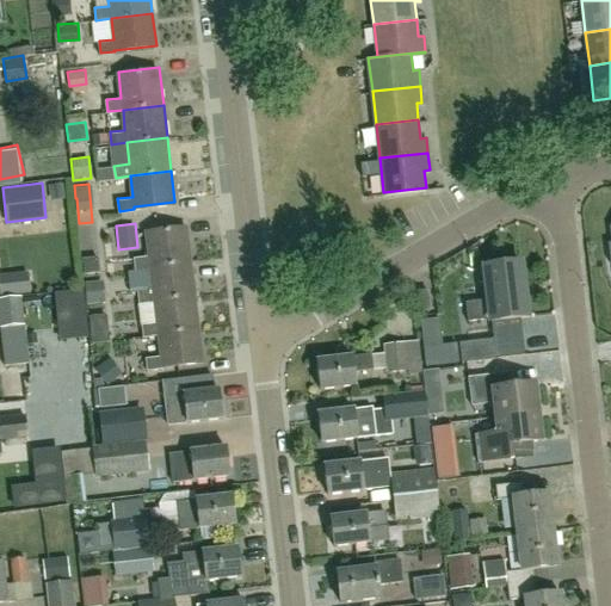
[(150,267),(192,261),(187,224),(146,230),(148,254),(134,255),(136,269),(150,267)]
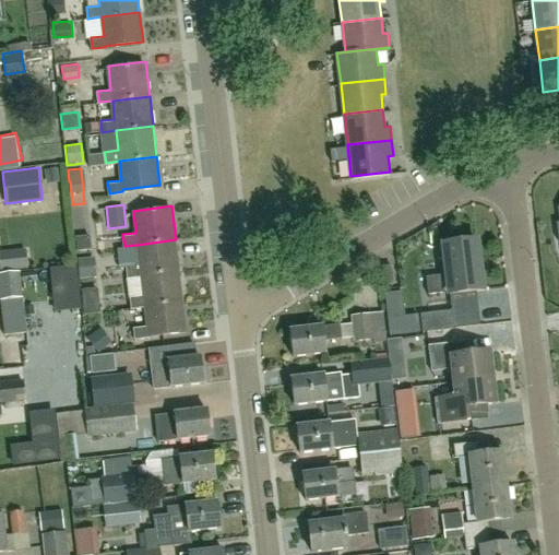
[(76,250),(91,248),(88,236),(75,238),(76,250)]
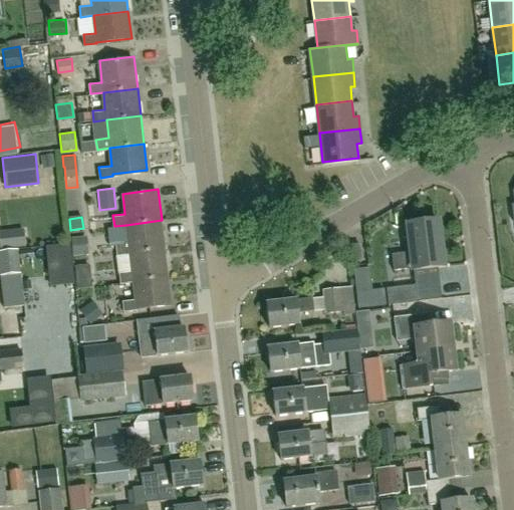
[(407,222),(410,245),(410,249),(392,252),(394,268),(413,265),(413,268),(443,264),(438,219),(407,222)]
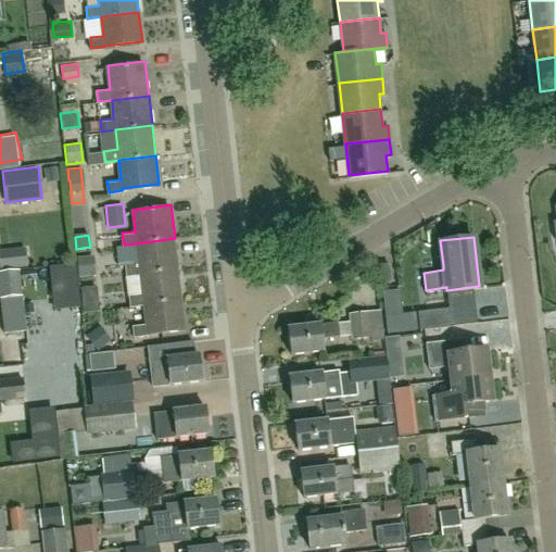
[(140,273),(178,268),(175,238),(137,243),(139,262),(126,263),(127,275),(140,273)]
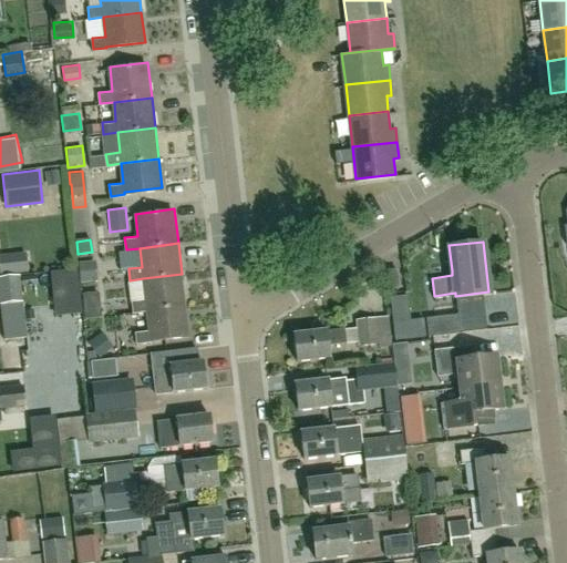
[(11,253),(13,273),(28,270),(26,252),(11,253)]
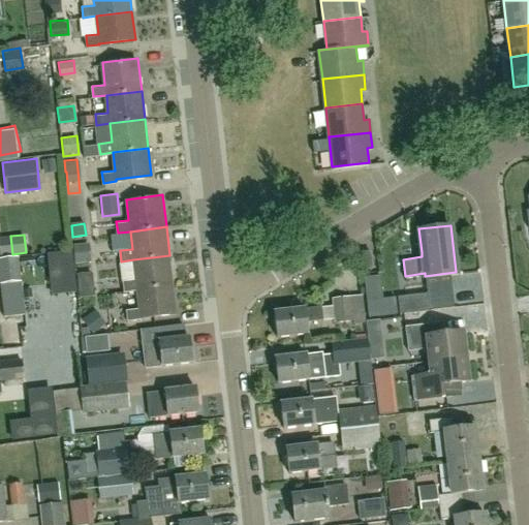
[(72,243),(74,261),(90,260),(88,241),(72,243)]
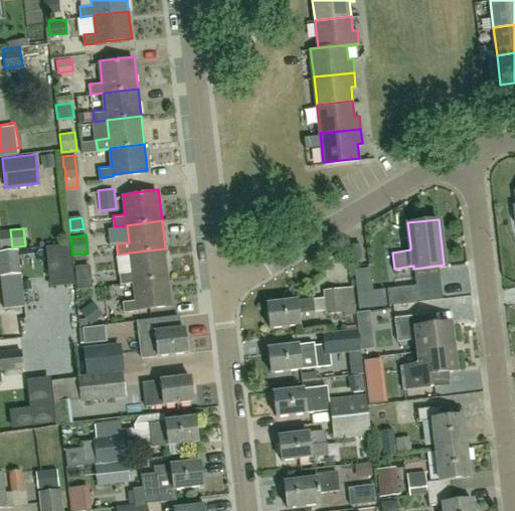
[(352,261),(362,260),(360,242),(350,243),(352,261)]
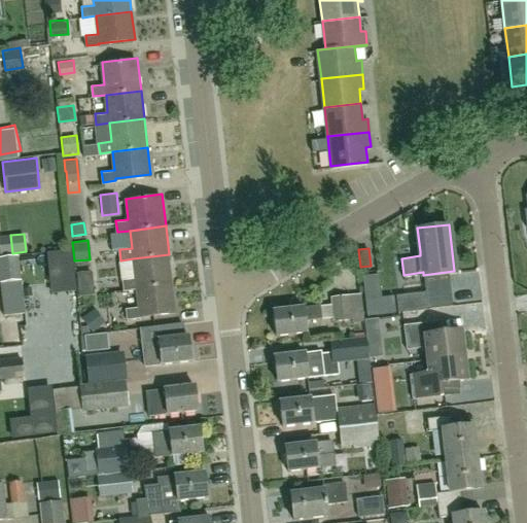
[(0,280),(21,278),(18,253),(0,254),(0,280)]
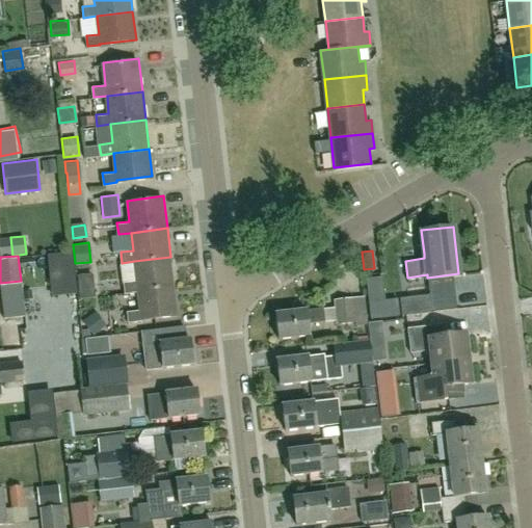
[(138,291),(174,286),(170,257),(134,261),(136,280),(124,281),(125,292),(138,291)]
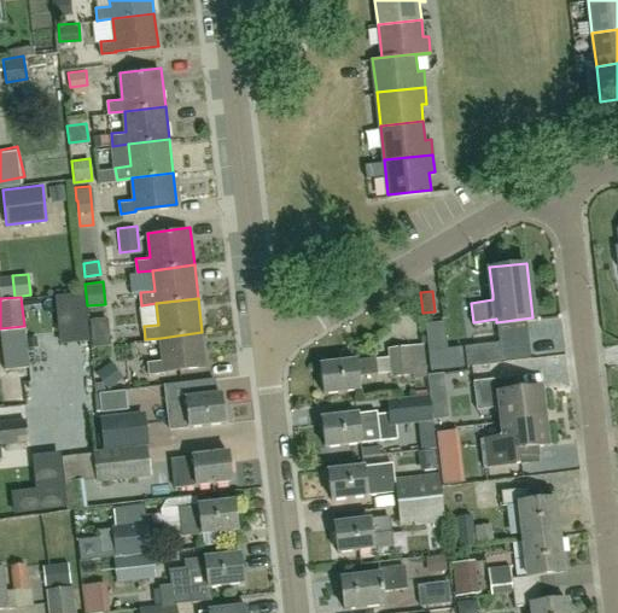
[(93,315),(99,340),(114,337),(109,313),(93,315)]
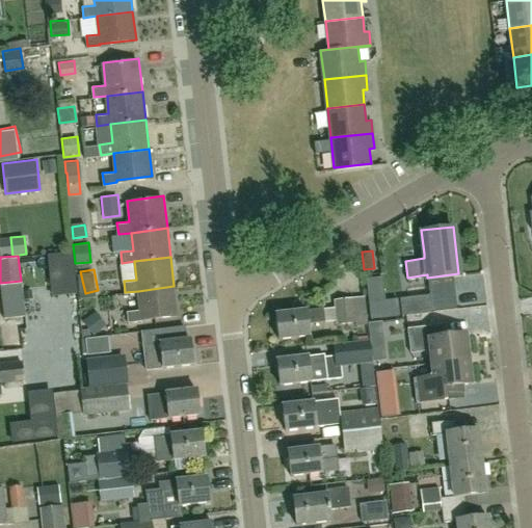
[(454,302),(453,279),(433,280),(435,304),(454,302)]
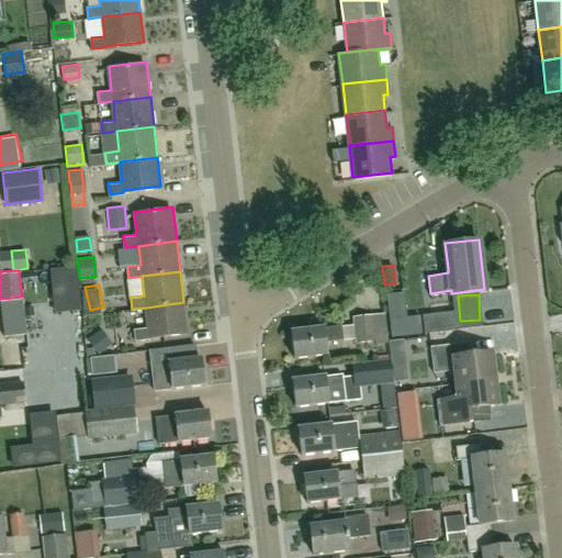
[(7,328),(26,327),(25,300),(4,301),(7,328)]
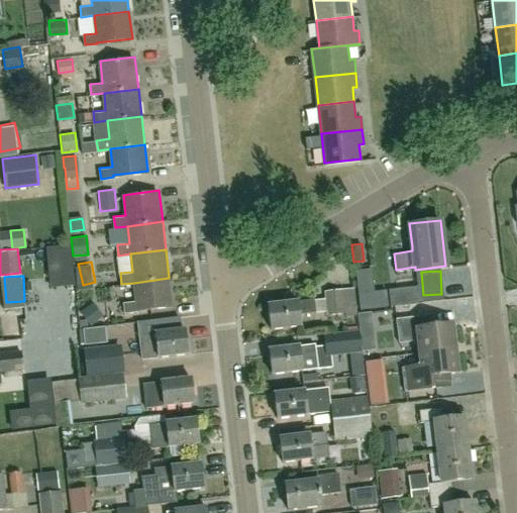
[(138,308),(173,304),(169,278),(134,283),(136,300),(123,301),(124,312),(138,310),(138,308)]
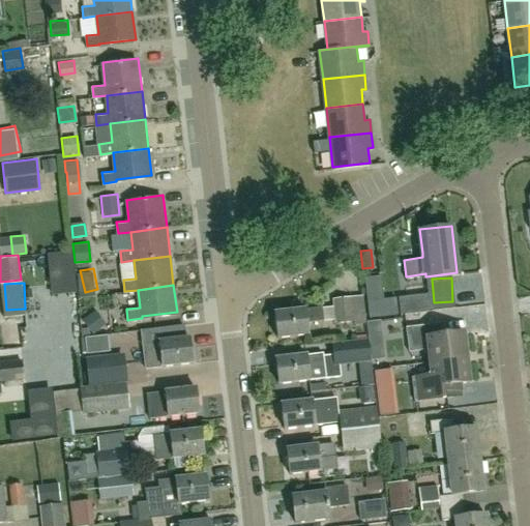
[(400,313),(430,310),(428,292),(398,295),(400,313)]
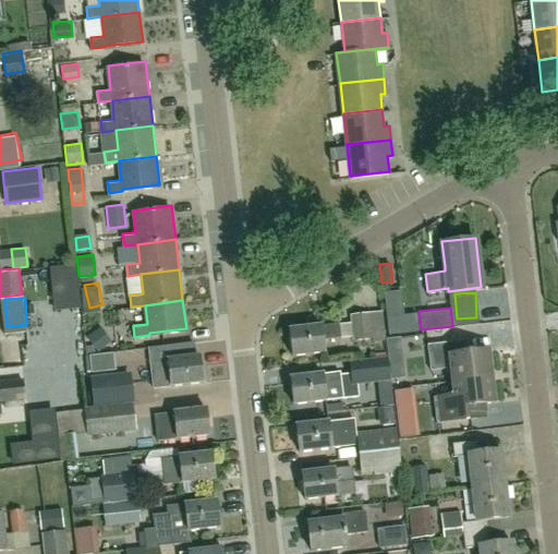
[(350,313),(351,320),(352,333),(353,339),(372,337),(372,339),(385,338),(383,309),(350,313)]
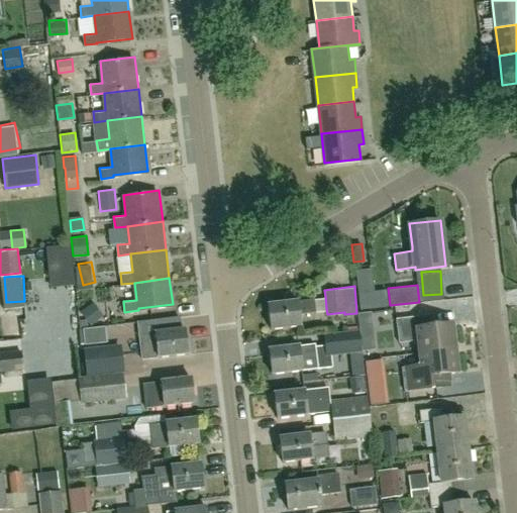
[(300,311),(315,310),(314,298),(268,302),(271,327),(301,323),(300,311)]
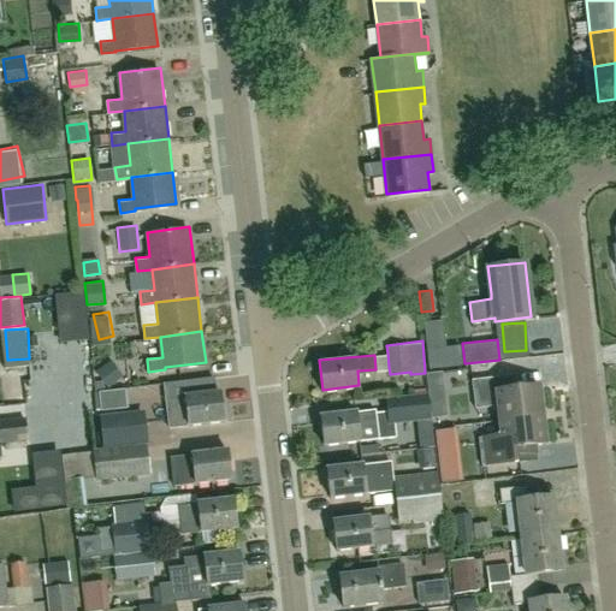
[(111,359),(95,371),(107,386),(123,374),(111,359)]
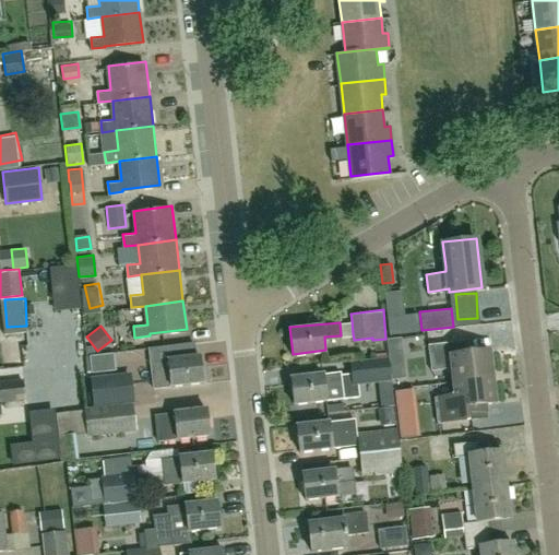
[(26,329),(4,329),(4,340),(26,340),(26,329)]
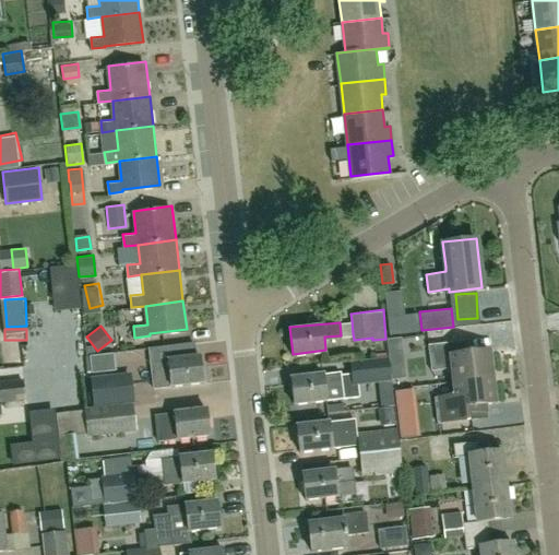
[(403,363),(401,335),(388,337),(391,364),(403,363)]
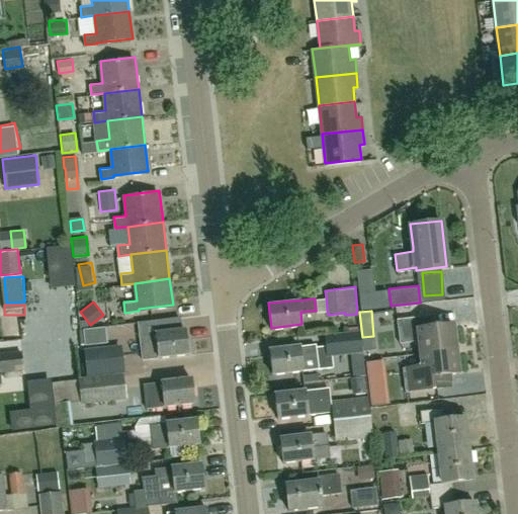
[(420,351),(456,346),(453,322),(435,325),(433,313),(396,317),(399,340),(418,338),(420,351)]
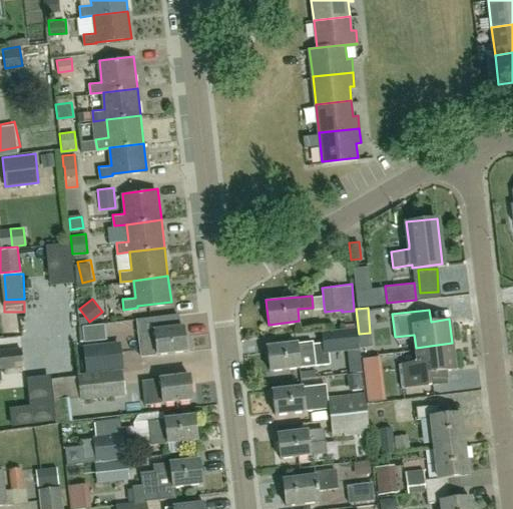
[(32,332),(50,332),(49,316),(32,316),(32,332)]
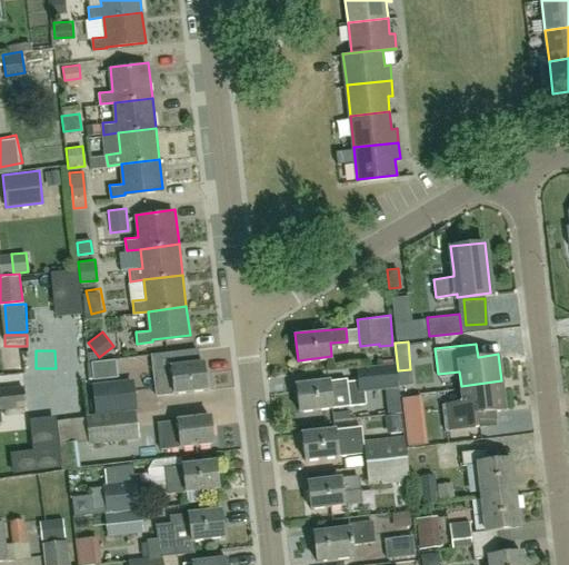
[(157,393),(173,390),(208,387),(205,359),(155,366),(156,380),(157,393)]
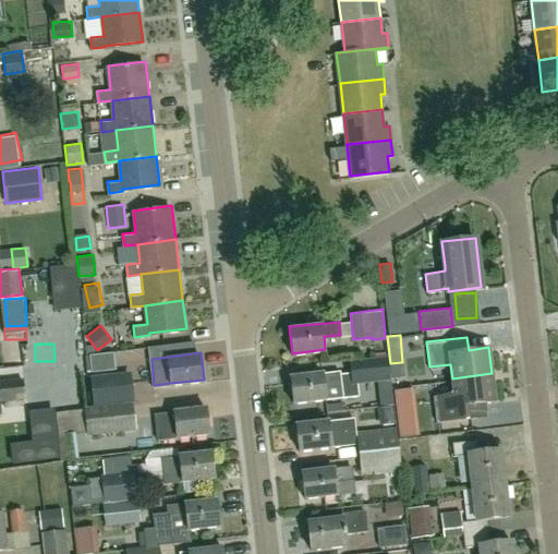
[(350,371),(341,372),(340,369),(290,374),(293,401),(343,395),(342,393),(353,392),(352,383),(390,377),(387,354),(349,360),(350,371)]
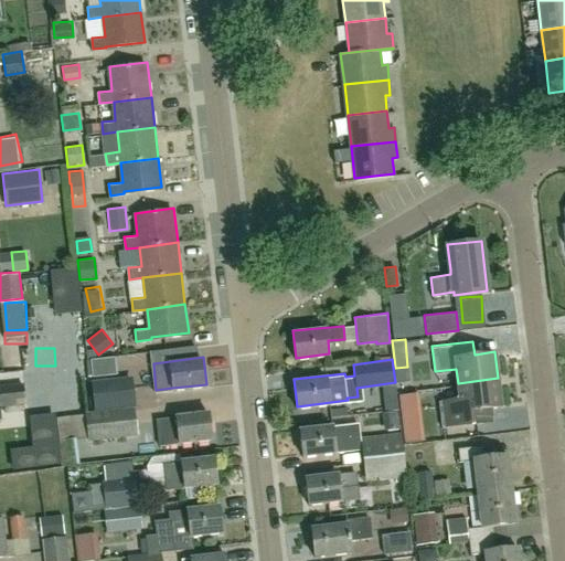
[(135,402),(131,377),(94,381),(96,406),(135,402)]
